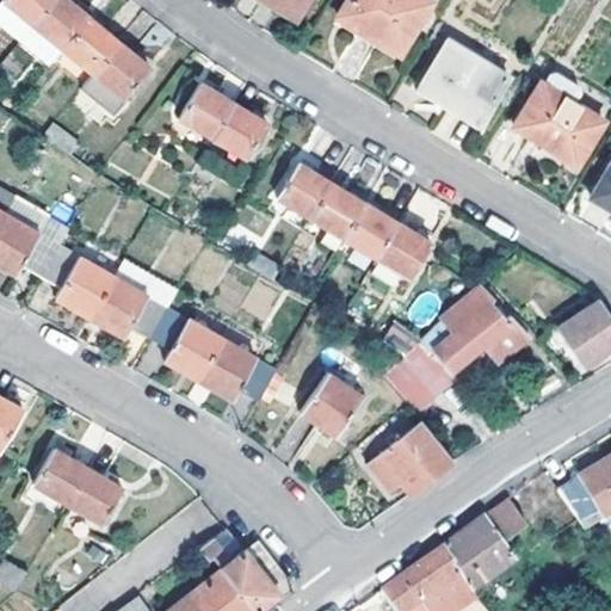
[(4,0),(2,1),(34,26),(63,49),(93,75),(125,102),(150,71),(119,45),(88,19),(65,0),(4,0)]
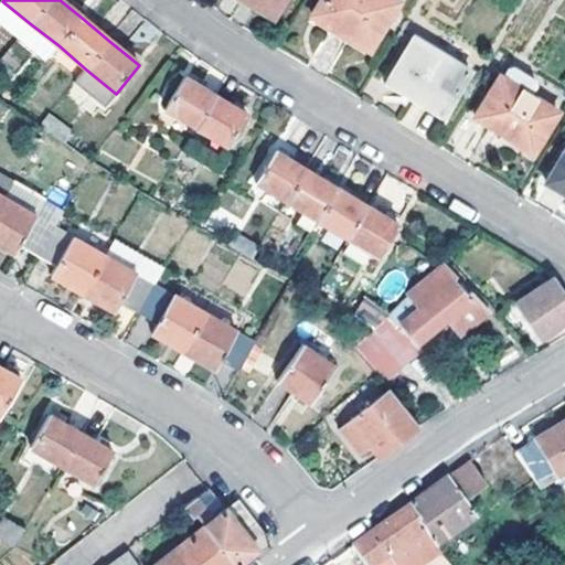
[(246,0),(274,17),(284,0),(246,0)]
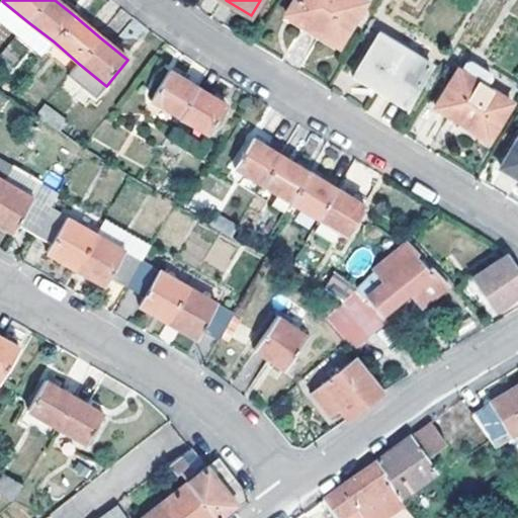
[(339,47),(364,3),(358,0),(294,0),(285,15),(339,47)]
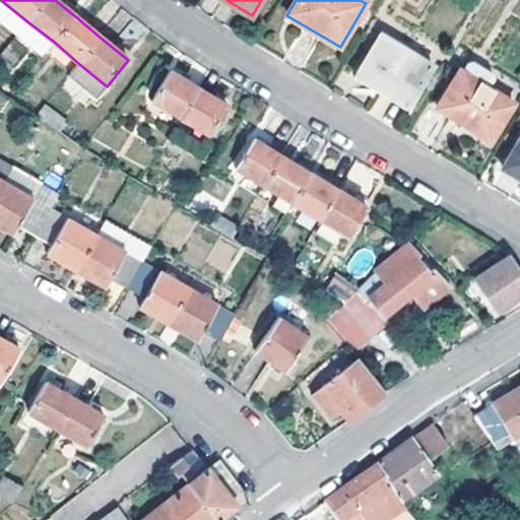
[(407,111),(433,67),(382,36),(355,79),(407,111)]
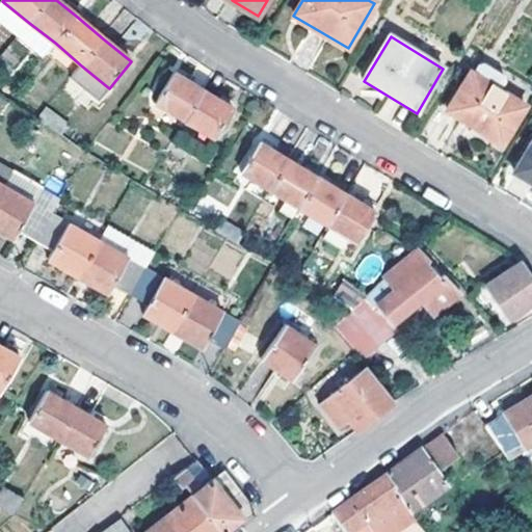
[(504,144),(529,103),(474,69),(449,111),(504,144)]
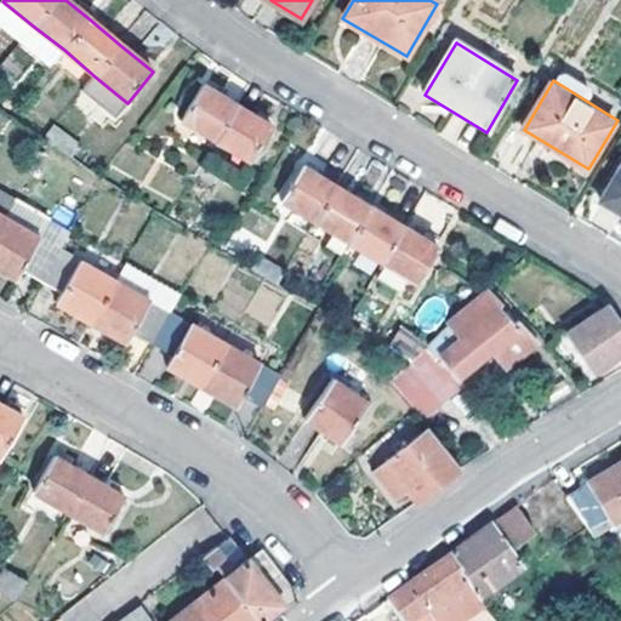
[(273,126),(238,106),(203,85),(183,119),(217,141),(251,161),(273,126)]
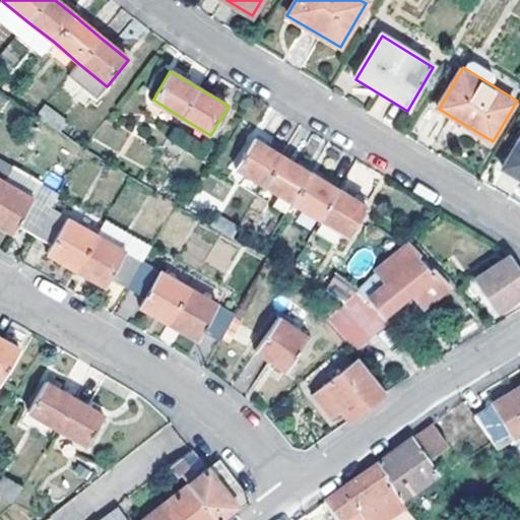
[(348,238),(367,209),(338,192),(310,174),(282,156),(253,138),(235,167),(264,185),(279,195),(293,203),(321,219),(348,238)]
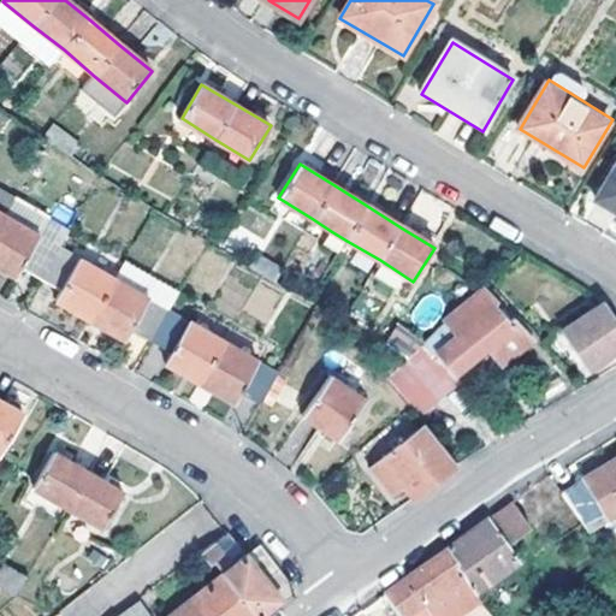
[(615,211),(615,167),(597,200),(615,211)]
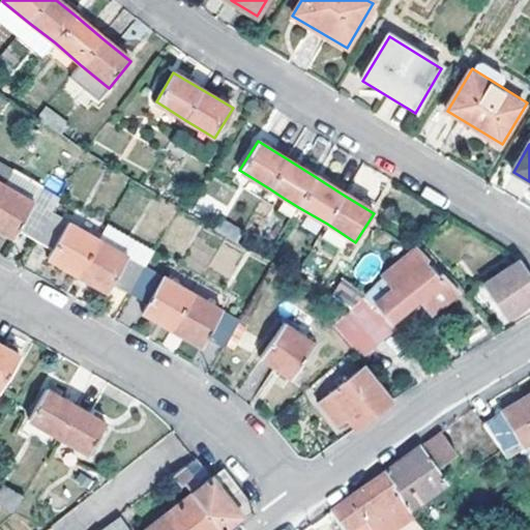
[(34,203),(4,186),(0,194),(0,231),(15,238),(19,230),(36,239),(53,211),(59,198),(42,187),(34,203)]
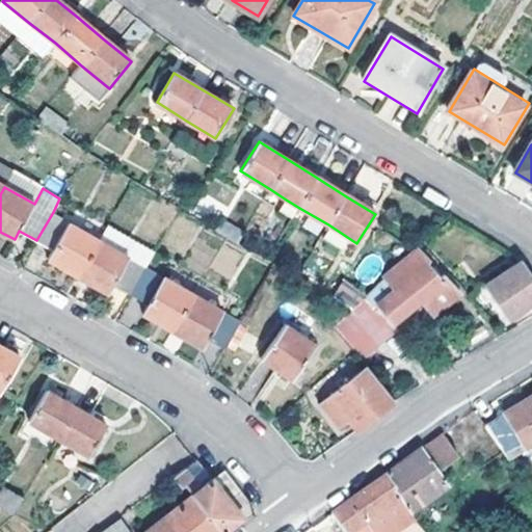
[(299,208),(286,200),(280,210),(293,218),(294,217),(299,208)]
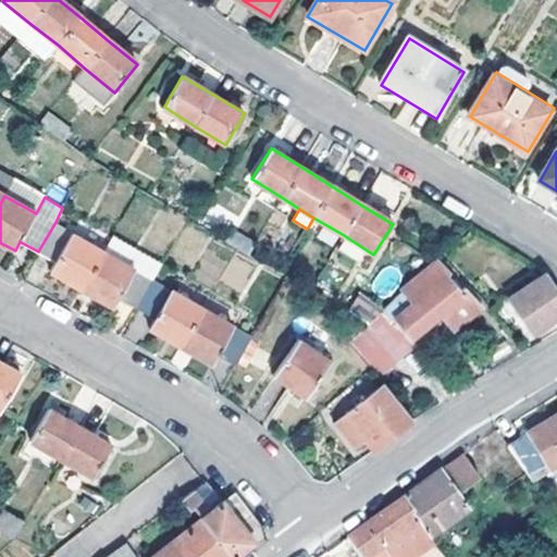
[(83,288),(104,250),(56,222),(38,251),(57,263),(52,271),(83,288)]
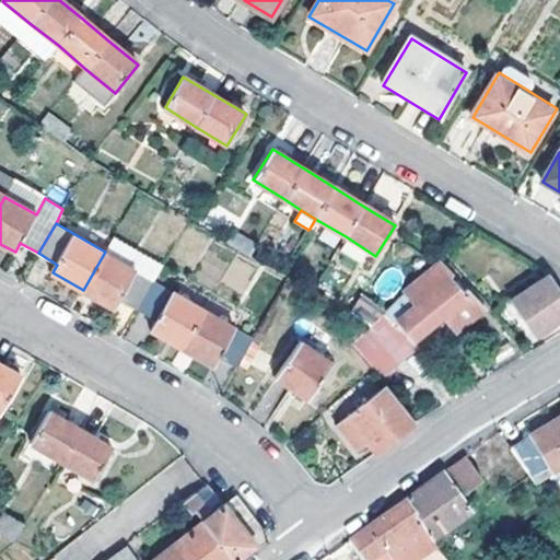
[(238,251),(248,257),(256,246),(234,232),(226,244),(238,251)]
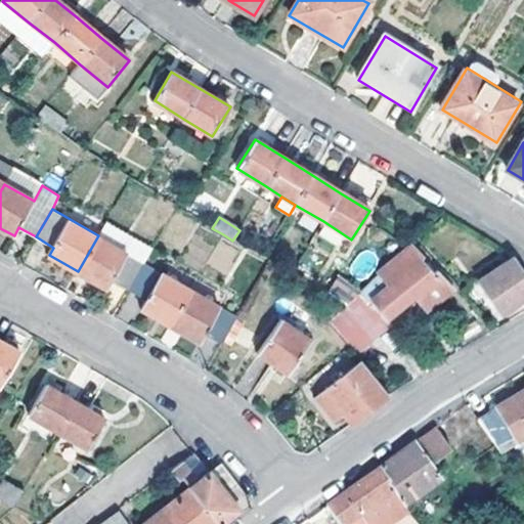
[(144,262),(98,235),(78,271),(108,290),(114,280),(129,290),(144,262)]
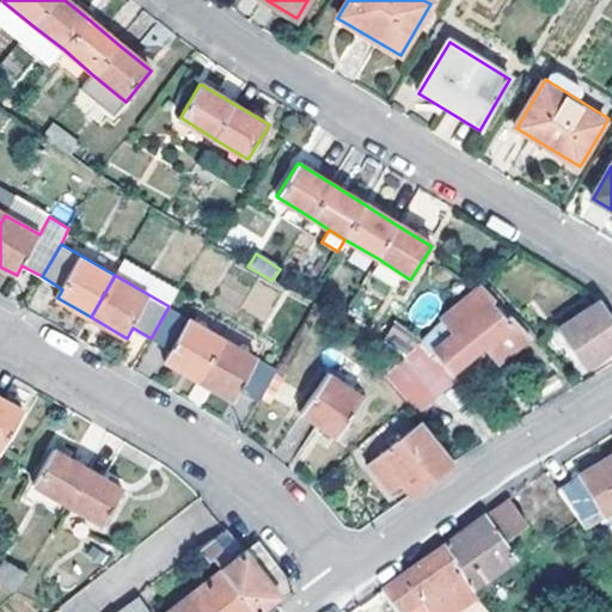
[(481,286),(402,359),(384,375),(410,407),(418,415),(458,379),(454,374),(503,329),(516,343),(522,337),(527,342),(532,337),(512,317),(506,322),(491,305),(496,301),(481,286)]
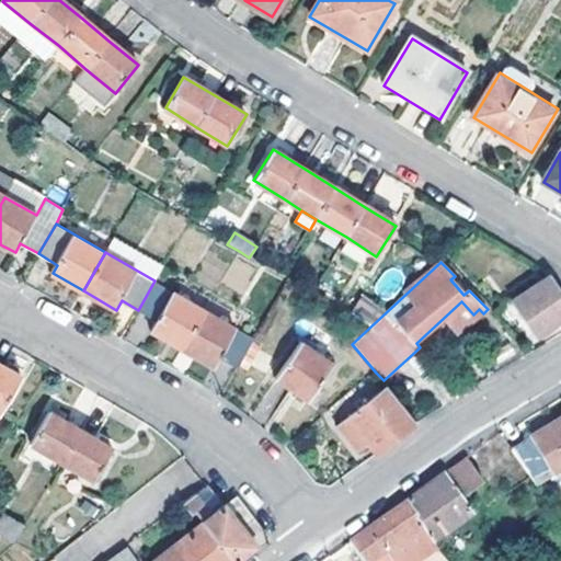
[(560,321),(560,294),(548,276),(511,300),(536,336),(552,327),(556,332),(560,328),(560,325),(559,323),(560,321)]
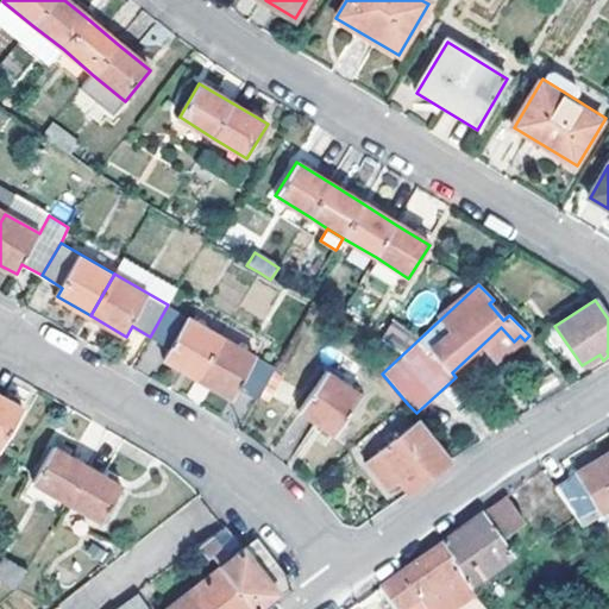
[(221,337),(168,305),(150,337),(170,349),(165,358),(199,378),(221,337)]
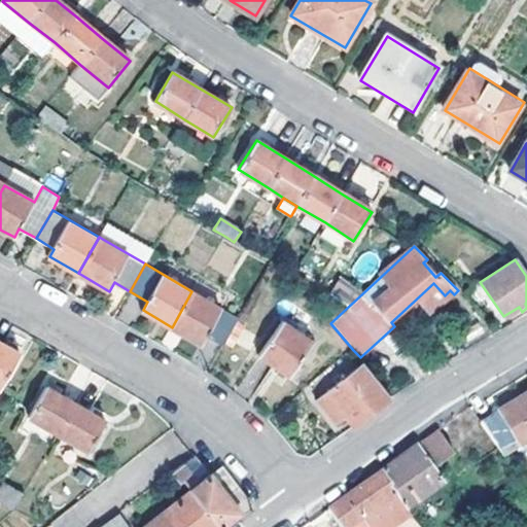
[(240,318),(191,291),(172,327),(203,344),(208,336),(224,345),(240,318)]
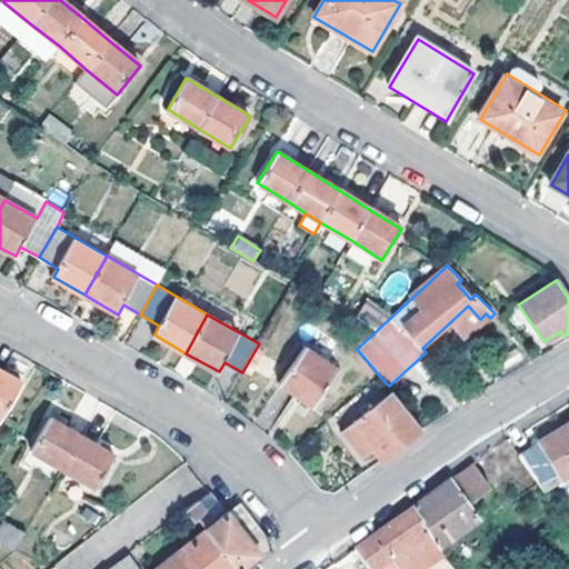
[(312,406),(338,370),(307,348),(281,383),(312,406)]
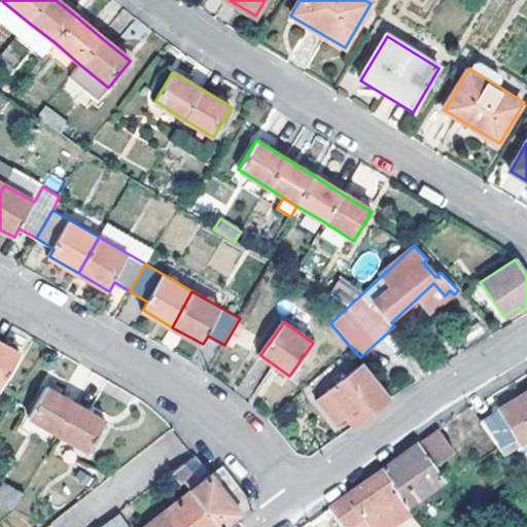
[(0,389),(21,356),(0,344),(0,389)]
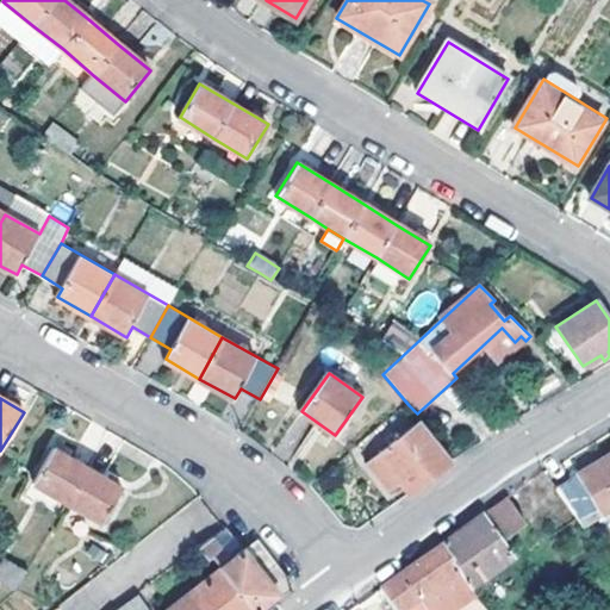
[(440,472),(454,461),(422,421),(368,464),(390,490),(402,480),(410,493),(440,472)]
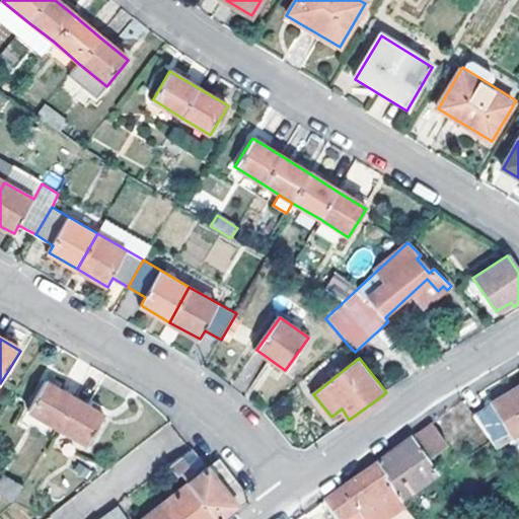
[(27,413),(57,429),(86,447),(103,416),(76,398),(48,380),(27,413)]
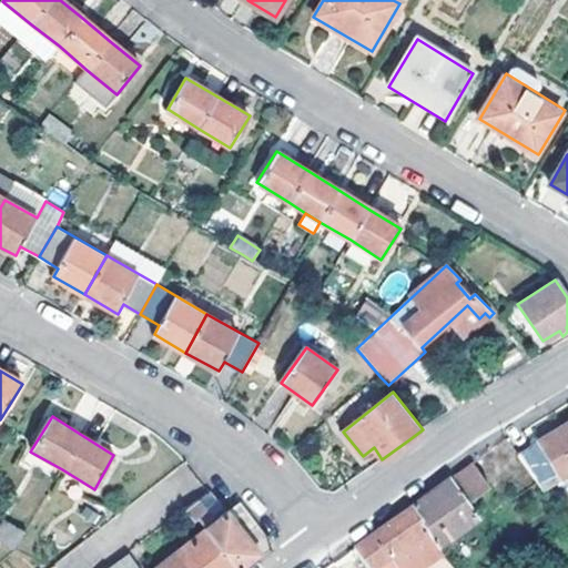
[(519,455),(546,490),(560,482),(555,474),(559,472),(564,479),(567,476),(567,425),(560,429),(519,455)]
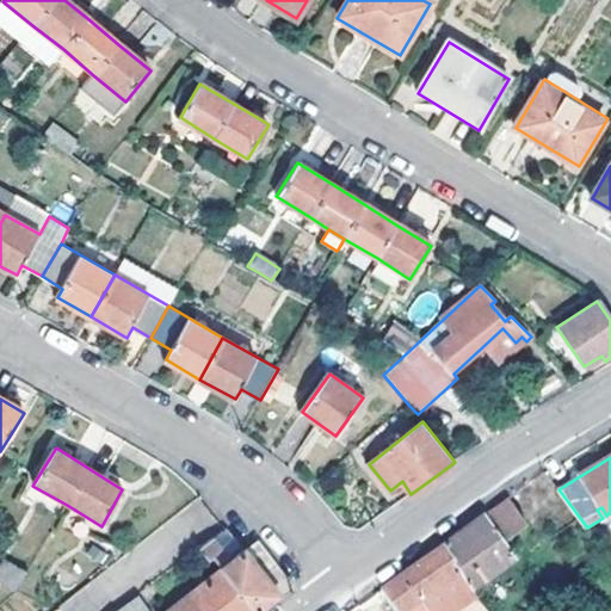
[(463,568),(474,584),(479,581),(492,572),(516,556),(505,539),(530,522),(512,497),(510,498),(494,508),(445,542),(463,568)]
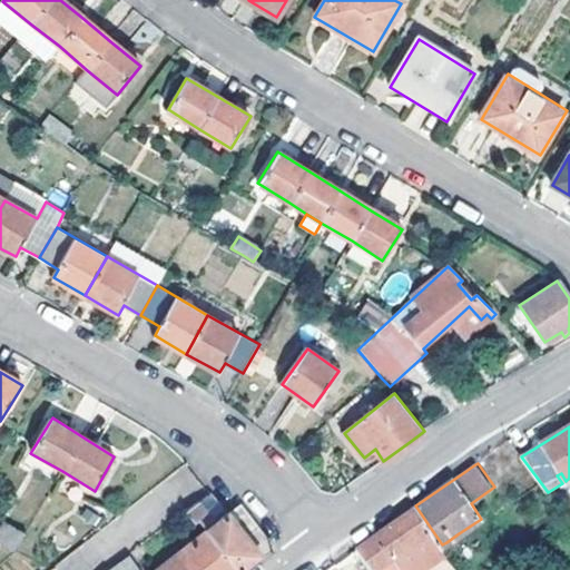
[(209,521),(224,510),(212,493),(207,497),(197,504),(209,521)]
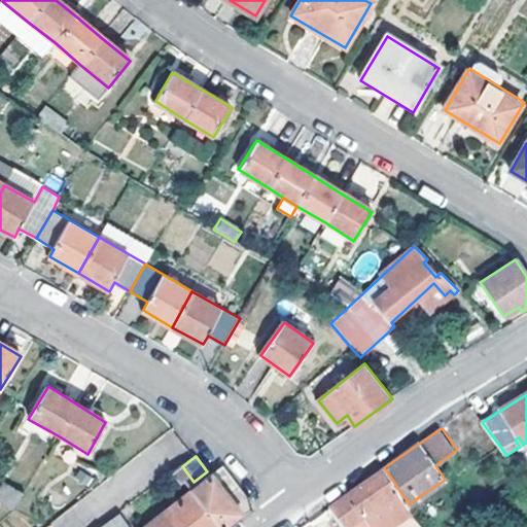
[(211,477),(197,487),(194,482),(182,466),(175,472),(189,493),(216,526),(221,526),(241,513),(229,496),(239,488),(223,467),(211,477)]
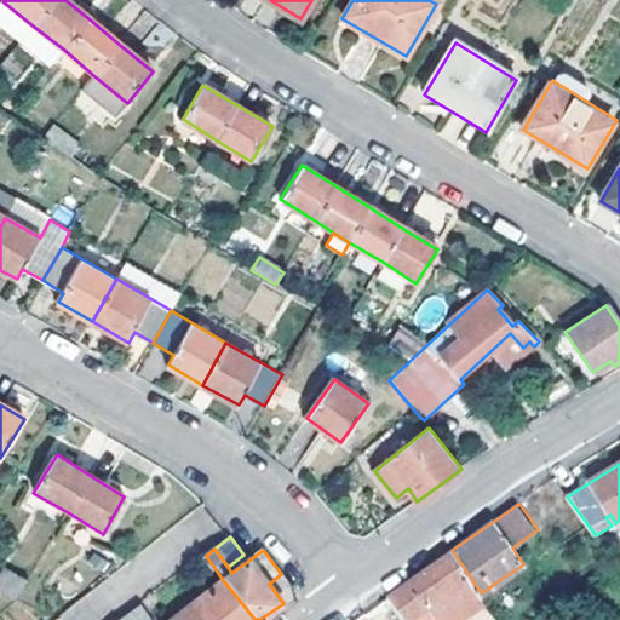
[(481,592),(470,577),(452,550),(422,573),(394,593),(409,619),(426,607),(435,619),(460,619),(488,602),(481,592)]
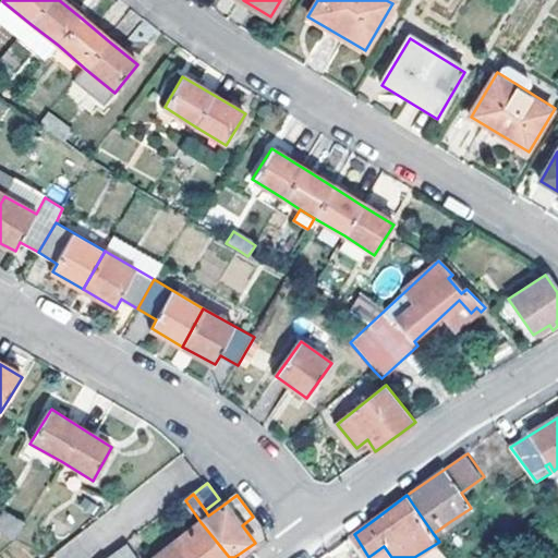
[(0,513),(0,531),(12,538),(23,523),(1,511),(0,513)]
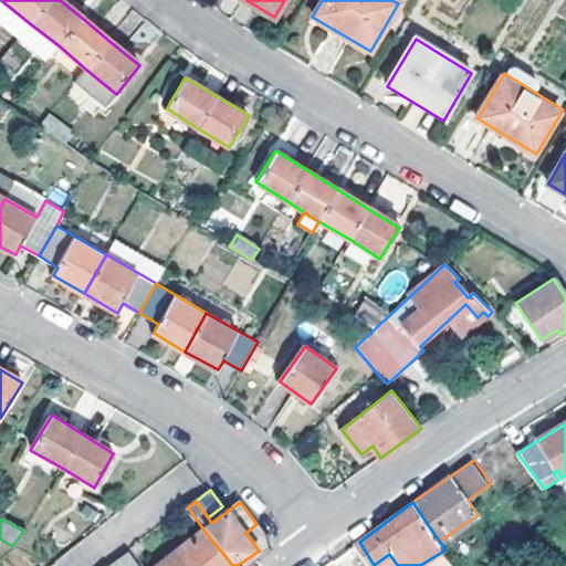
[(245,533),(259,551),(270,542),(257,524),(245,533)]
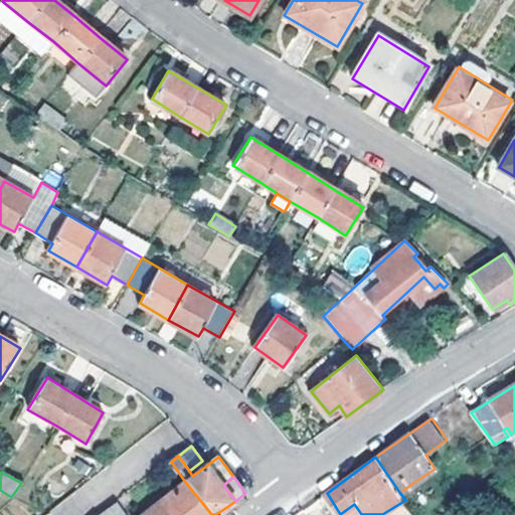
[(211,514),(185,482),(142,514),(211,514)]
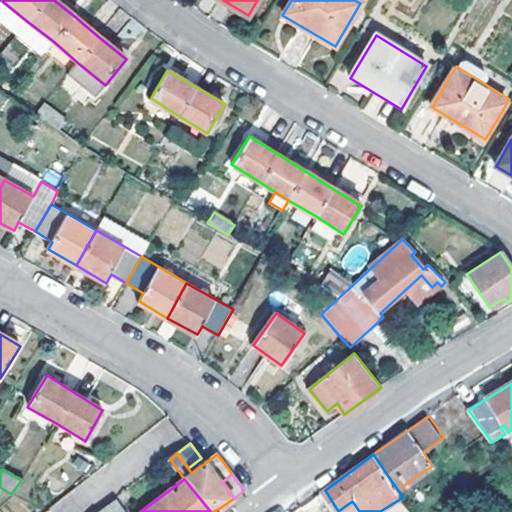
[(412,479),(401,487),(407,496),(418,489),(412,479)]
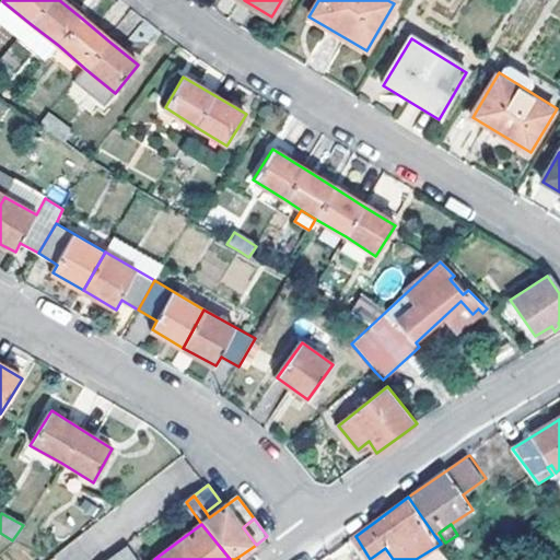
[(353,547),(349,540),(342,545),(347,551),(353,547)]
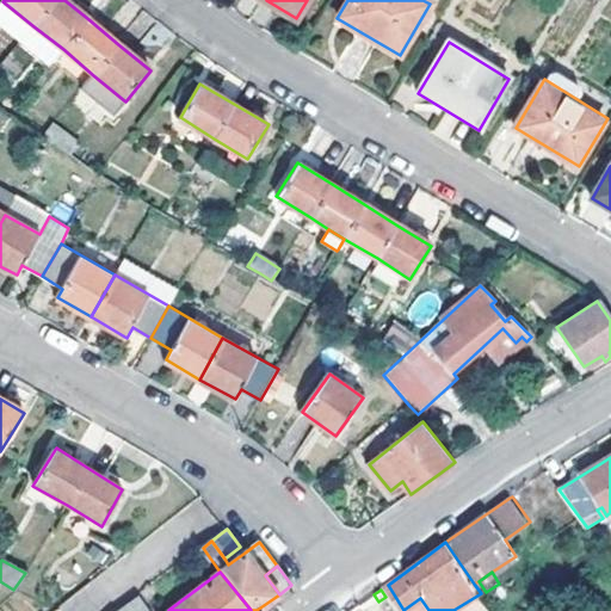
[(142,610),(134,599),(119,610),(142,610)]
